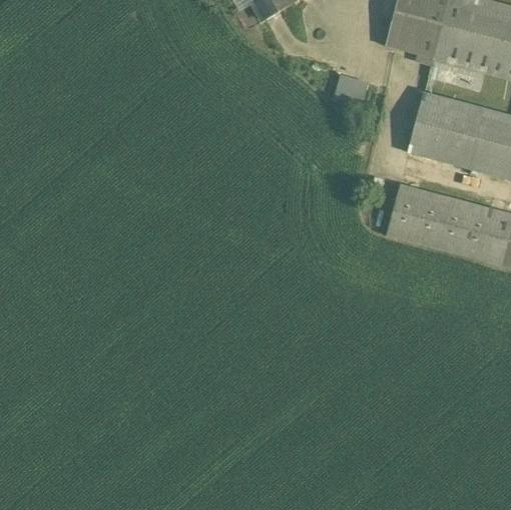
[(252,2),(250,0),(231,0),(238,11),(252,2)]
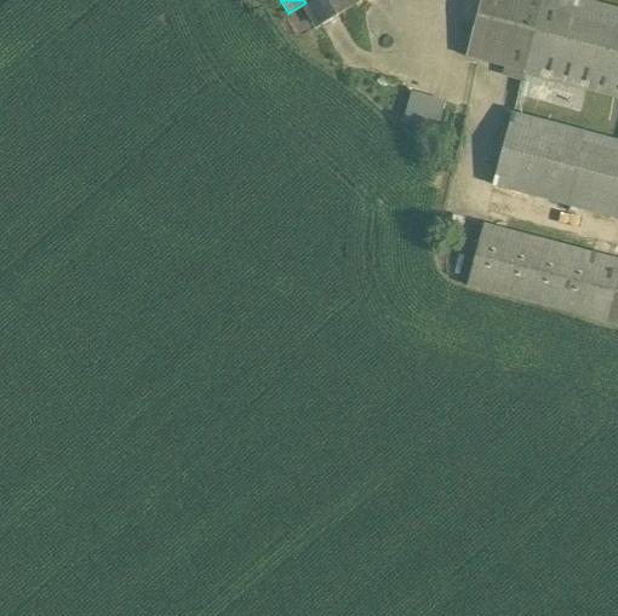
[(303,0),(305,3),(318,23),(354,1),(354,0),(303,0)]
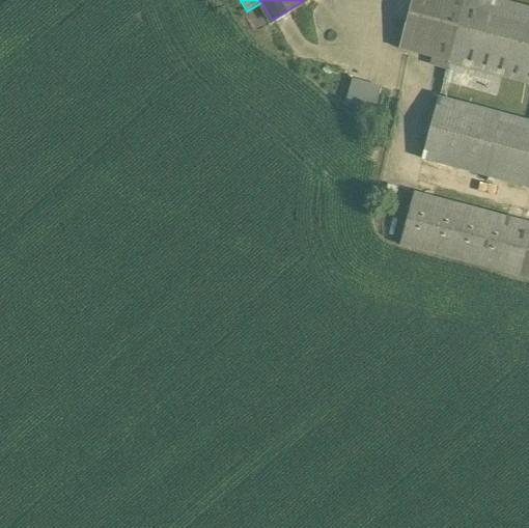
[(409,0),(397,46),(447,59),(448,59),(463,0),(409,0)]
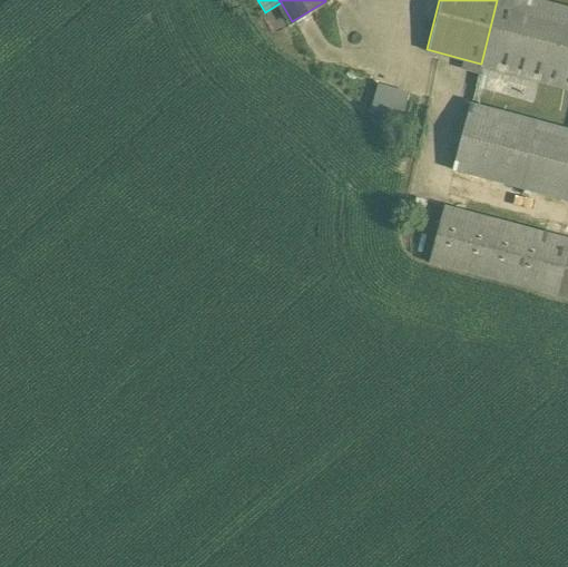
[(567,6),(545,0),(497,0),(481,64),(537,79),(567,87),(567,6)]
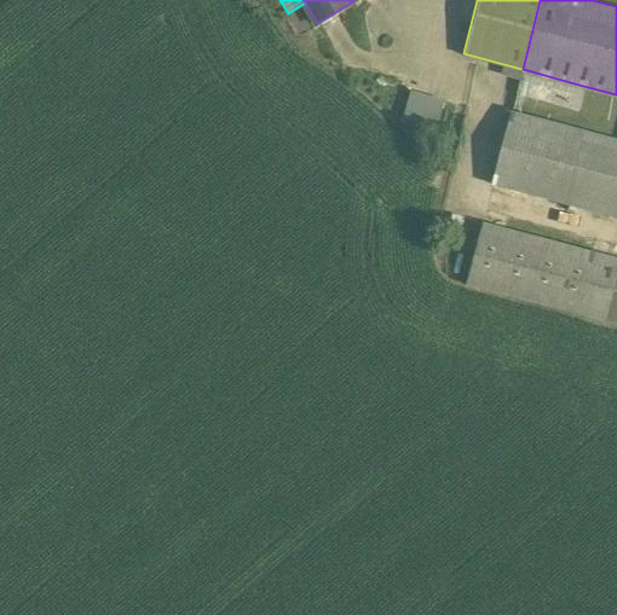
[(523,69),(522,69),(517,91),(577,108),(583,86),(523,69)]
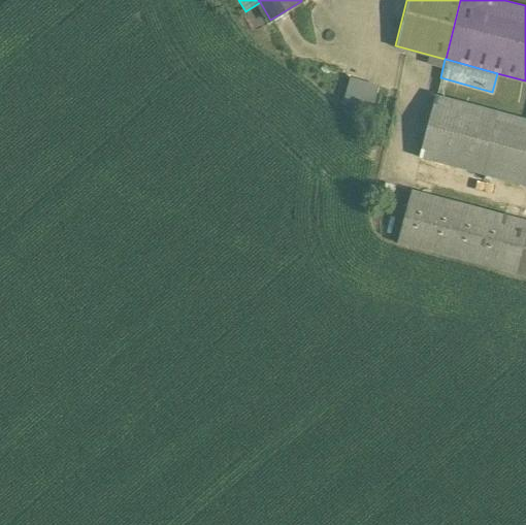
[(374,84),(352,77),(347,98),(369,103),(374,84)]
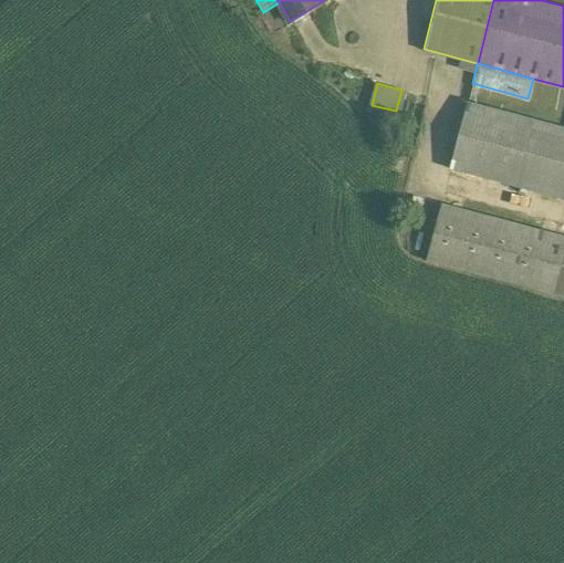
[(563,127),(467,102),(450,166),(563,196),(563,127)]
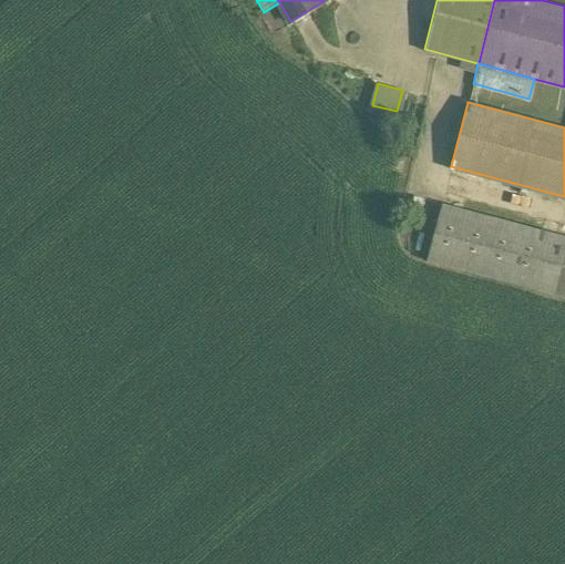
[(548,232),(441,203),(427,258),(534,287),(548,232)]
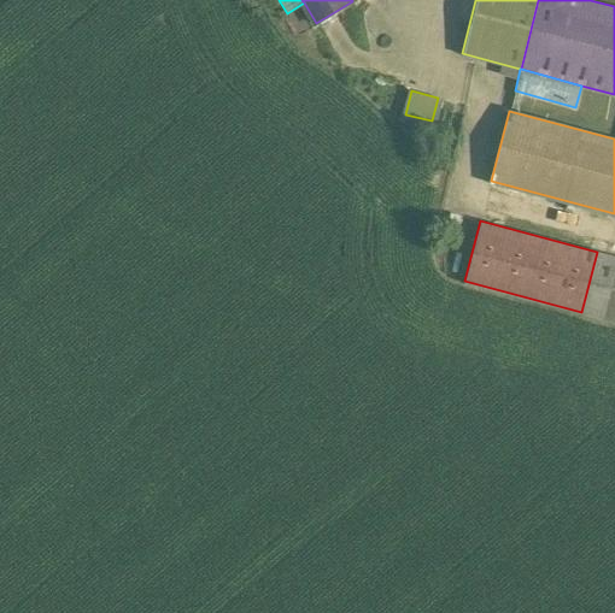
[(614,257),(597,252),(581,312),(614,320),(614,257)]
